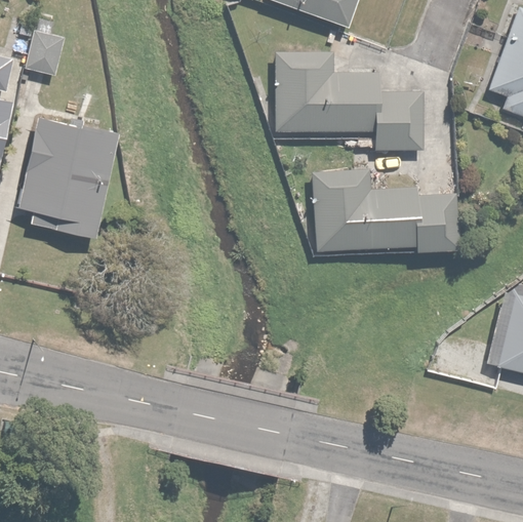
[(268,0),(350,29),(359,0),(268,0)]
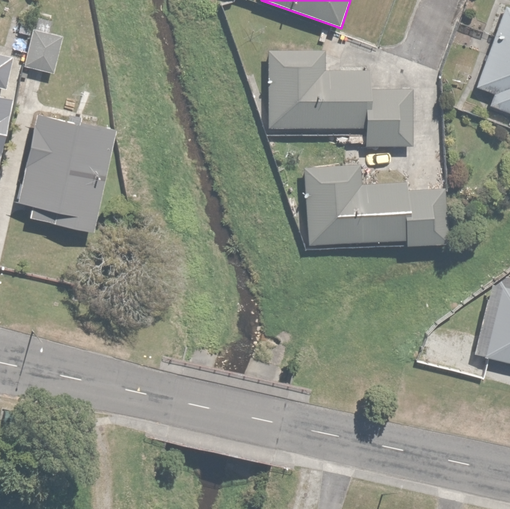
[(509,10),(505,9),(474,101),(509,112),(509,10)]
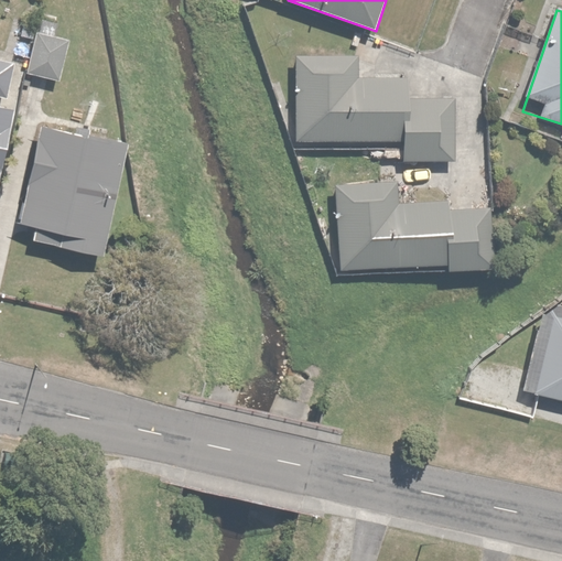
[(65,40),(35,34),(28,73),(57,79),(65,40)]
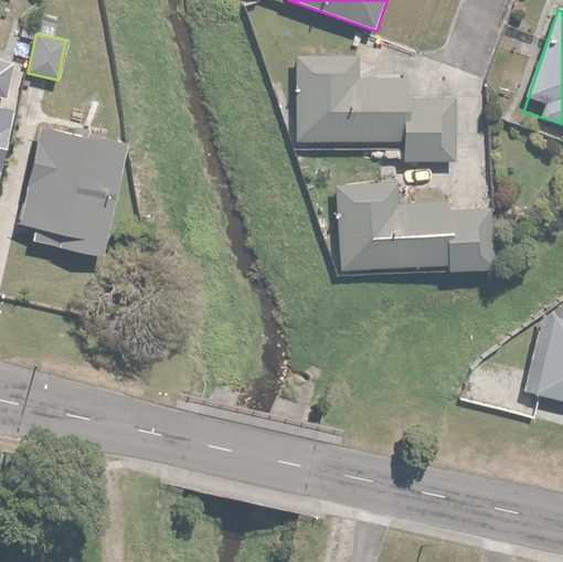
[(360,54),(295,54),(297,142),(400,141),(400,159),(455,158),(455,102),(412,103),(412,80),(360,81),(360,54)]
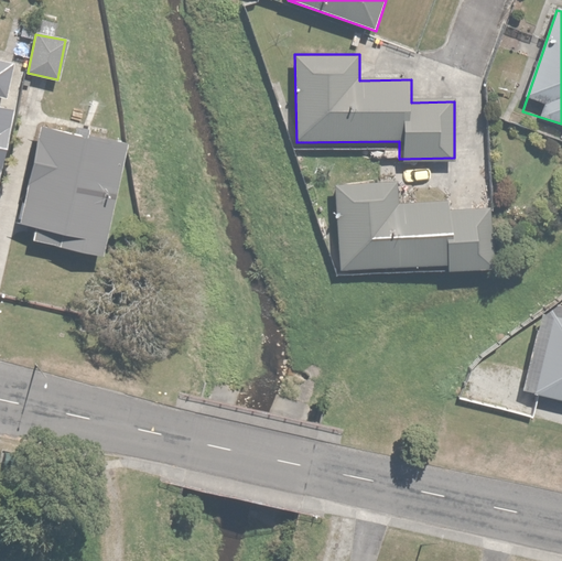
[(15,68),(0,64),(0,172),(13,114),(6,112),(15,68)]
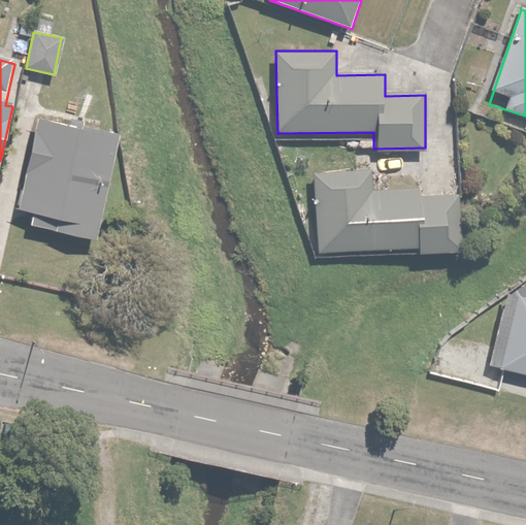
[(118,133),(36,116),(14,211),(27,214),(25,225),(94,239),(118,133)]
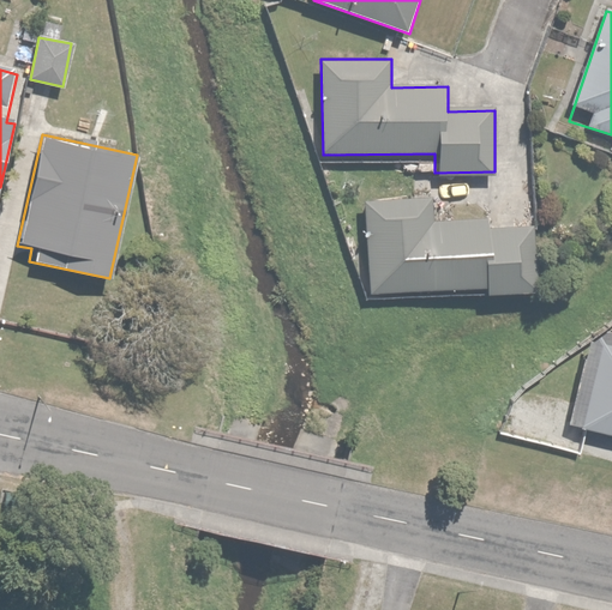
[(490,229),(490,219),(432,223),(431,199),(365,203),(370,294),(483,288),(484,294),(535,290),(532,227),(490,229)]
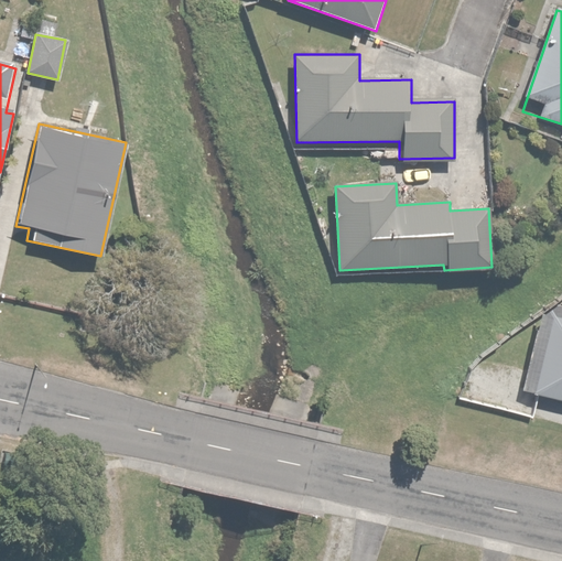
[(561,311),(553,309),(537,394),(561,398),(561,311)]
